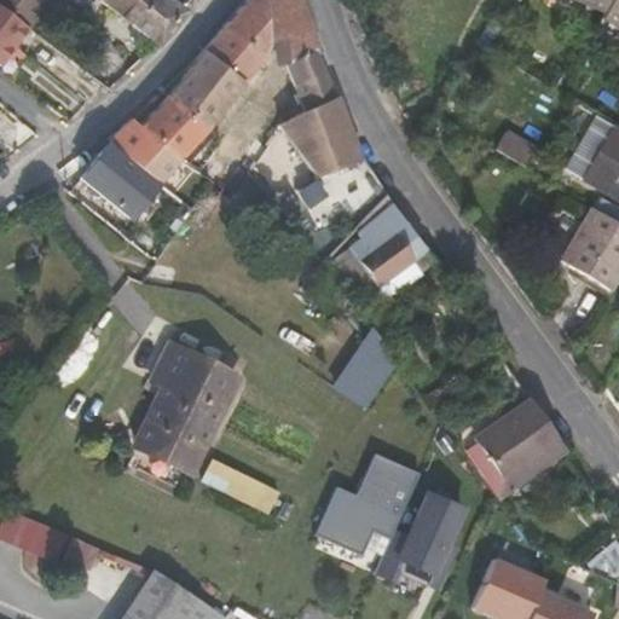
[(0,0),(0,9),(23,27),(44,0),(0,0)]
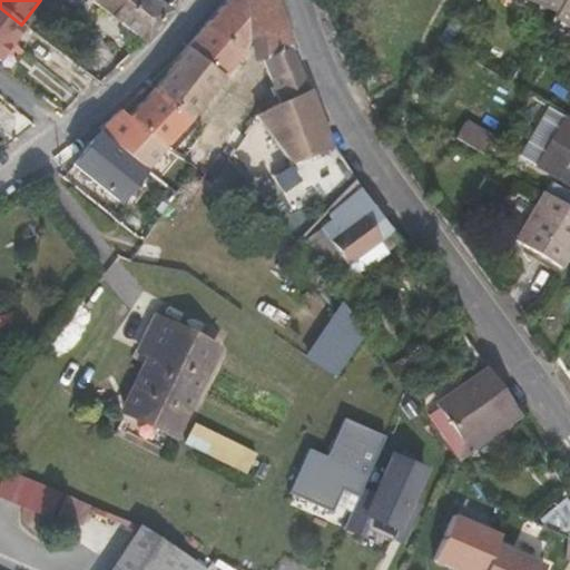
[(169,12),(153,0),(85,0),(146,43),(169,12)]
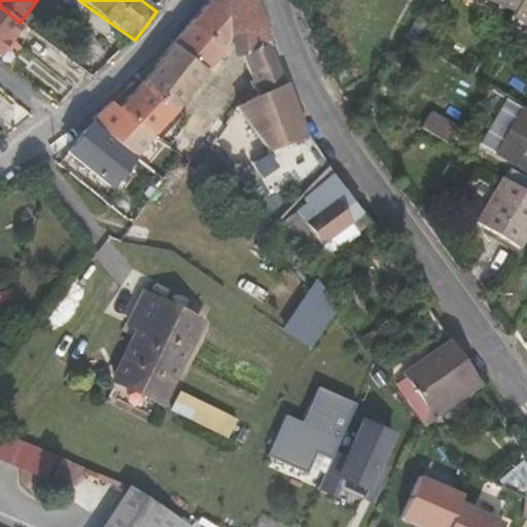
[(212,0),(172,45),(130,97),(164,126),(174,113),(222,51),(221,48),(229,39),(223,0),(212,0)]
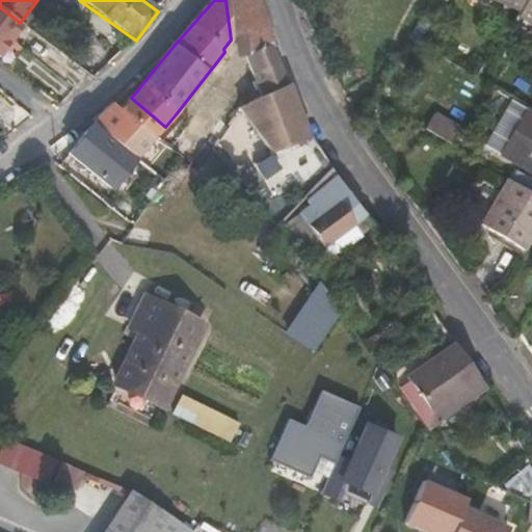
[(225,0),(231,40),(236,60),(244,57),(273,45),(275,45),(260,0),(225,0)]
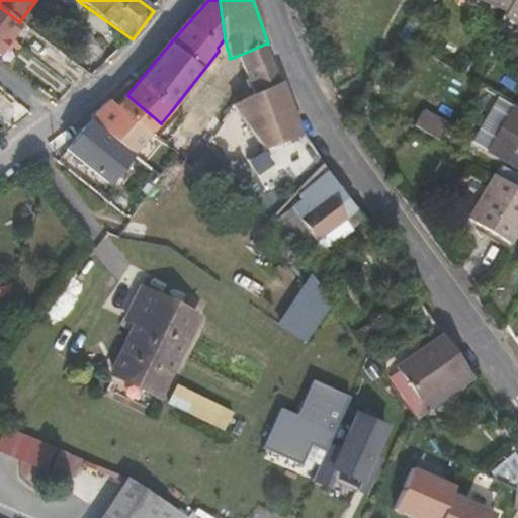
[(517,0),(466,0),(502,15),(500,19),(517,26),(517,0)]
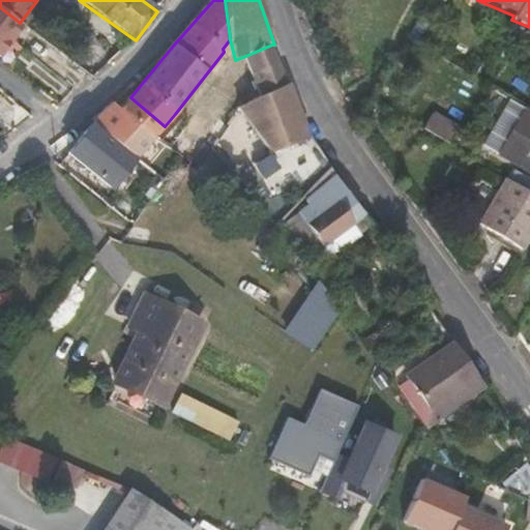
[(0,49),(20,23),(0,7),(0,49)]
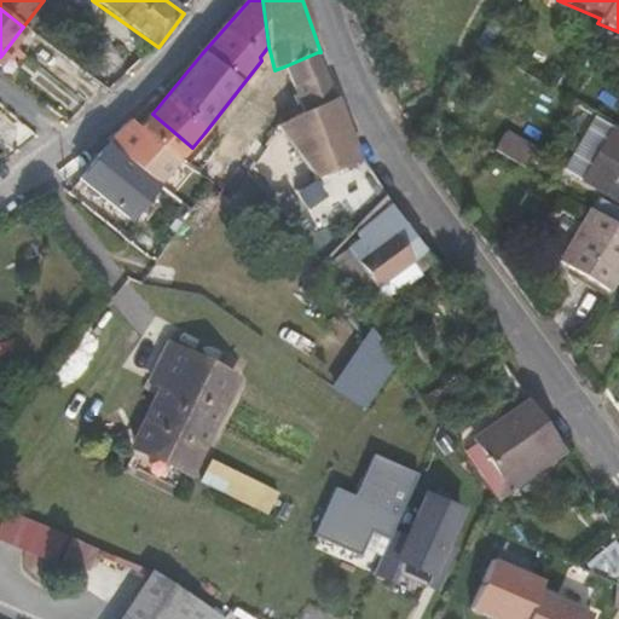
[(350,132),(318,52),(284,67),(306,111),(277,127),(322,184),(364,160),(362,155),(359,156),(350,132)]
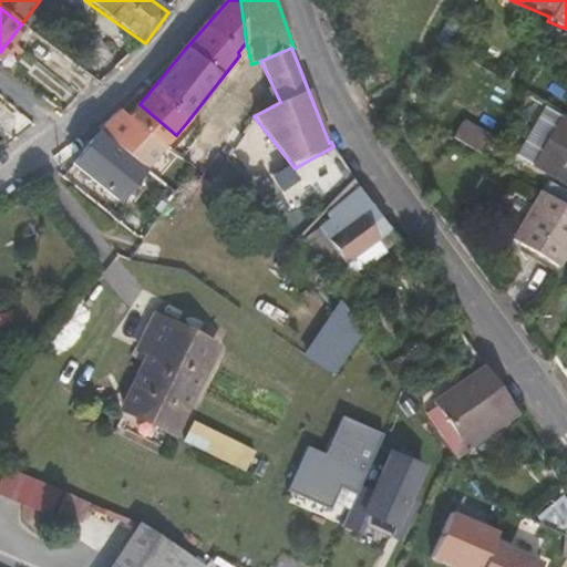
[(120,111),(96,131),(100,133),(145,169),(176,135),(140,104),(129,117),(120,111)]
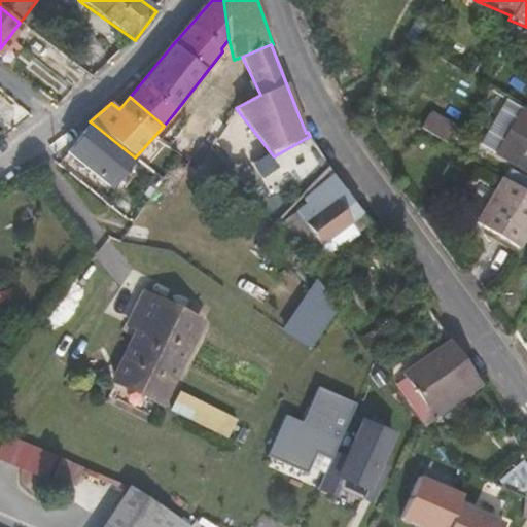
[(492,154),(491,154),(526,175),(526,113),(519,108),(519,109),(503,100),(477,145),(492,154)]
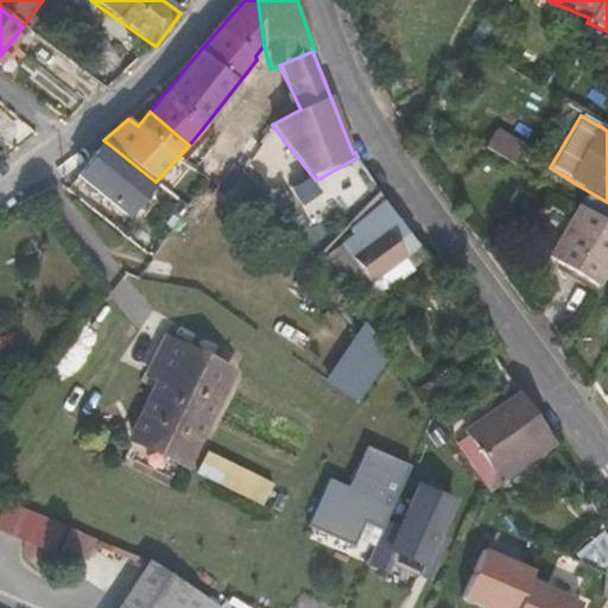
[(486,154),(513,172),(524,154),(495,138),(486,154)]
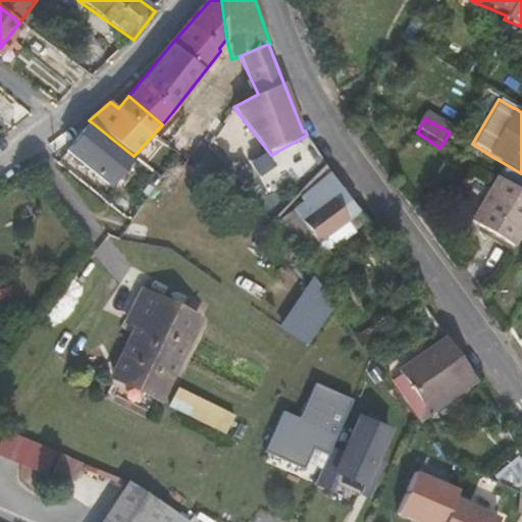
[(110,185),(134,156),(92,122),(68,150),(110,185)]
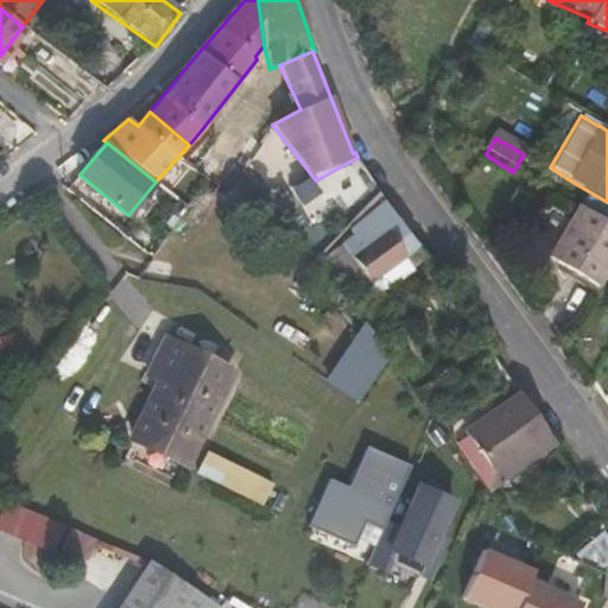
[(242,172),(208,151),(196,170),(228,194),(242,172)]
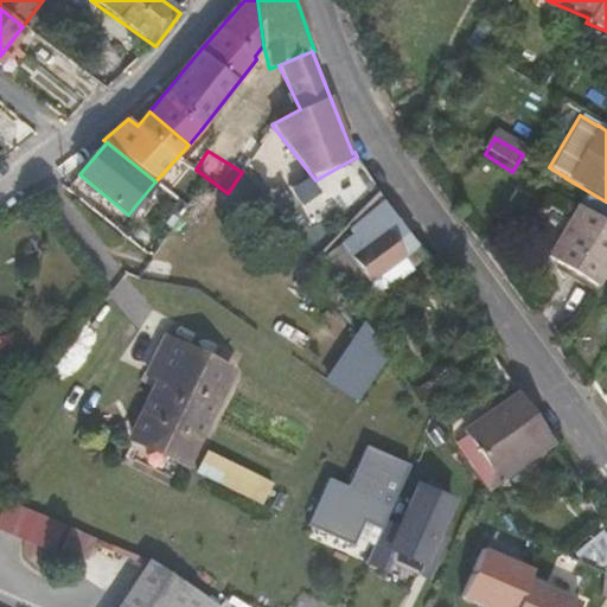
[(379,192),(357,157),(315,180),(351,224),(353,223),(356,227),(385,203),(379,196),(379,192)]
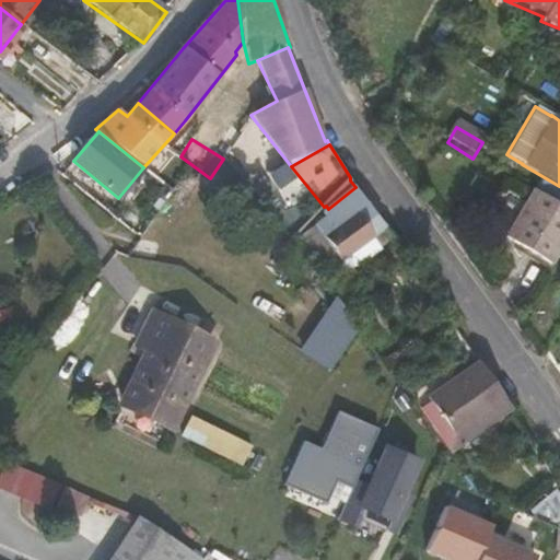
[(331,213),(316,225),(341,259),(385,226),(356,187),(328,209),(331,213)]
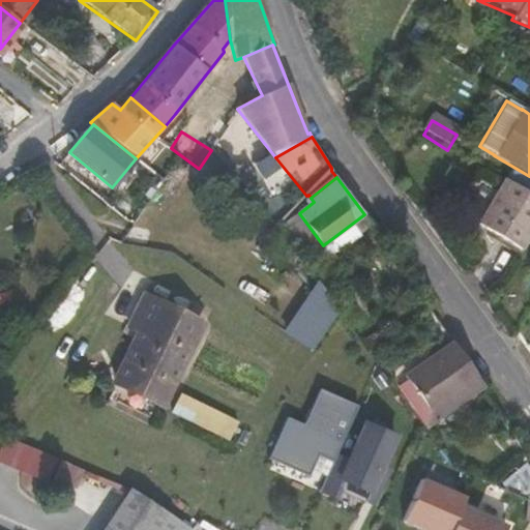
[(529,238),(529,199),(505,184),(479,229),(521,255),(529,238)]
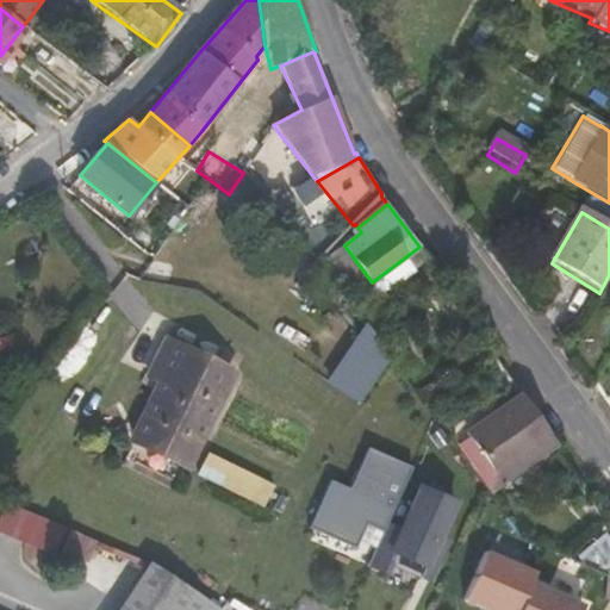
[(331,385),(361,405),(391,359),(368,331),(331,385)]
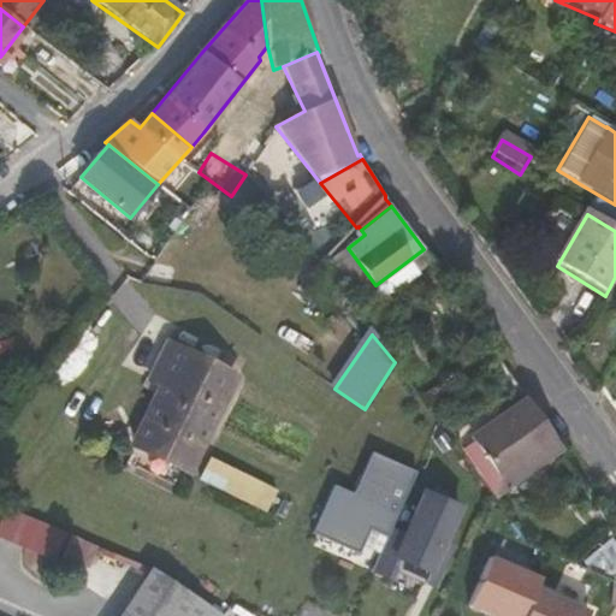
[(148,380),(158,385),(130,444),(184,472),(232,377),(165,344),(148,380)]
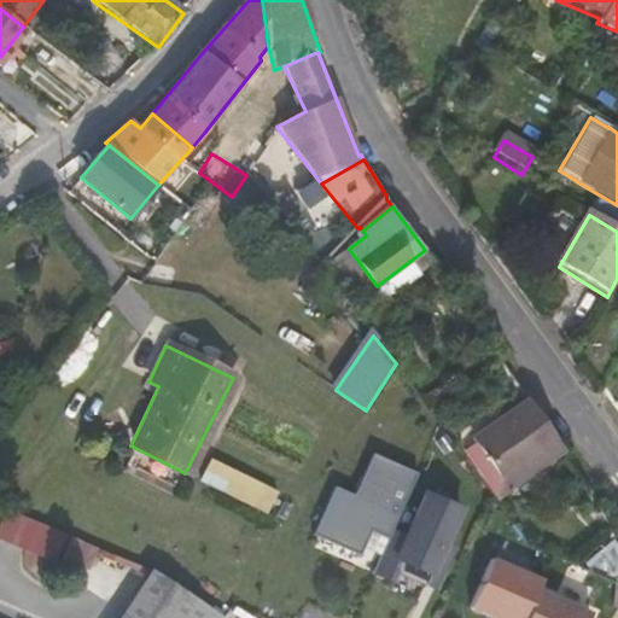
[(530,395),(477,436),(508,481),(563,442),(530,395)]
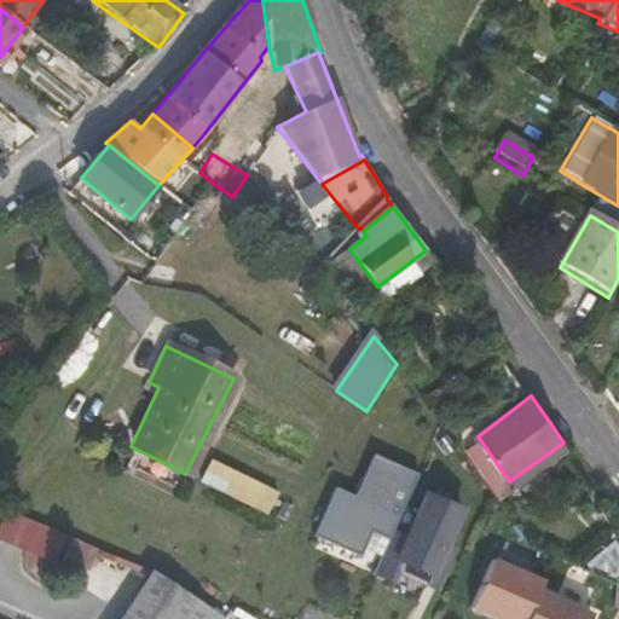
[(563,443),(509,481),(478,437),(460,450),(498,502),(568,451),(563,443)]
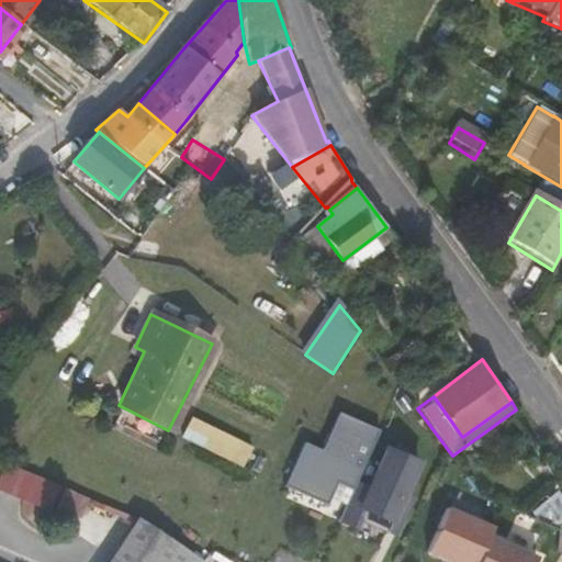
[(339,482),(355,489),(358,481),(381,428),(339,411),(323,449),(304,441),(285,485),(329,504),(339,482)]
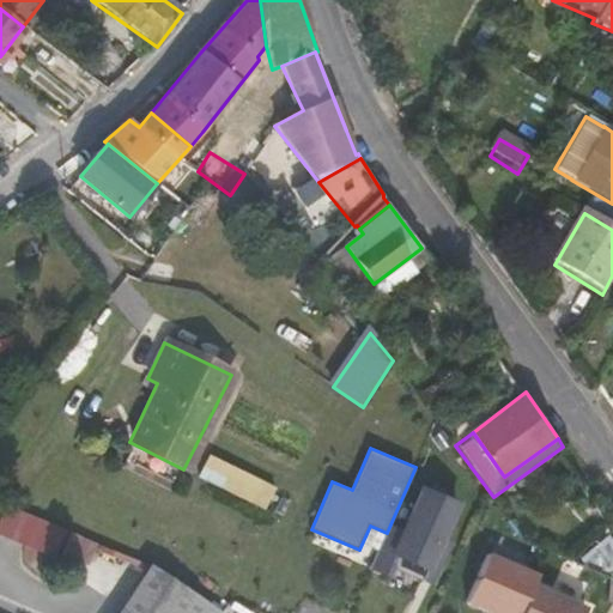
[(246,487),(252,473),(211,454),(201,475),(265,505),(268,498),(246,487)]
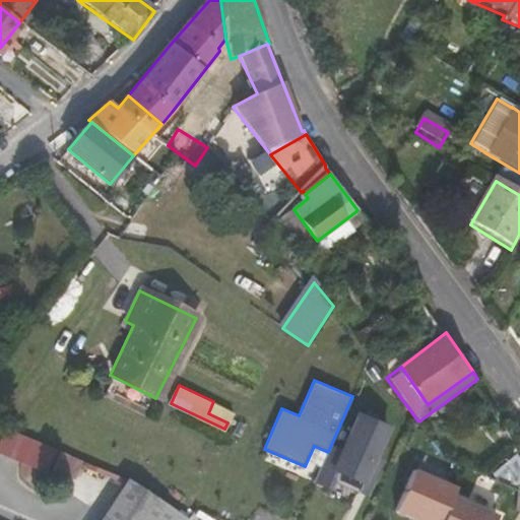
[(376,456),(389,427),(360,413),(343,450),(331,445),(328,452),(316,479),(334,488),(337,480),(361,491),(364,483),(372,488),(383,460),(376,456)]
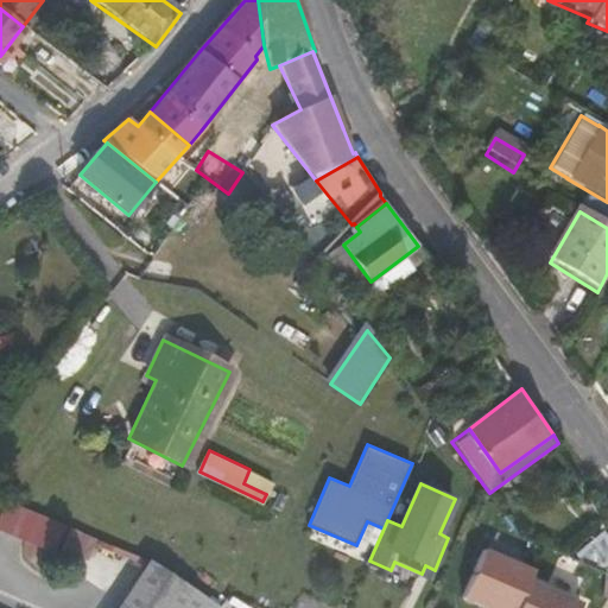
[(20,506),(12,527),(74,552),(83,531),(20,506)]
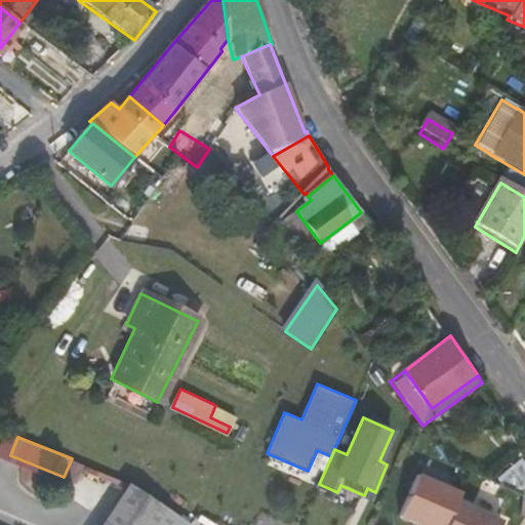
[(67,473),(90,483),(96,468),(73,458),(67,473)]
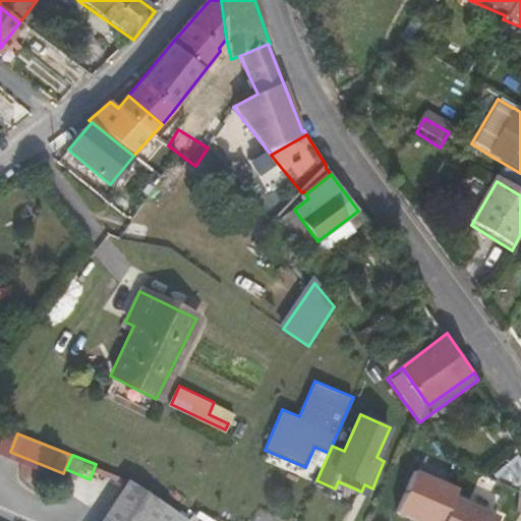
[(443,520),(454,496),(457,487),(414,469),(397,510),(421,520),(443,520)]
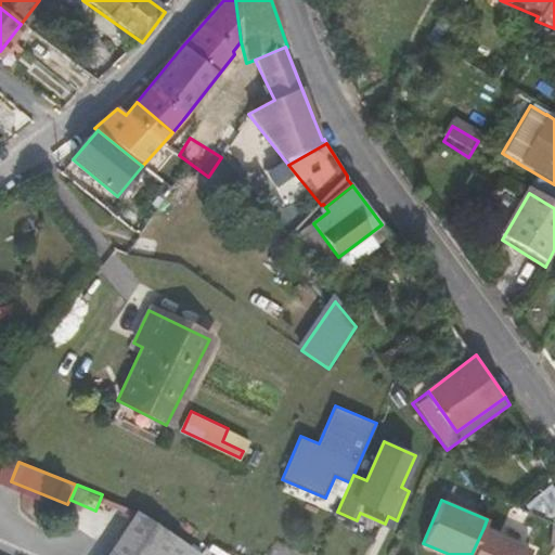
[(156,554),(171,530),(150,517),(126,554),(131,554),(139,543),(156,554)]
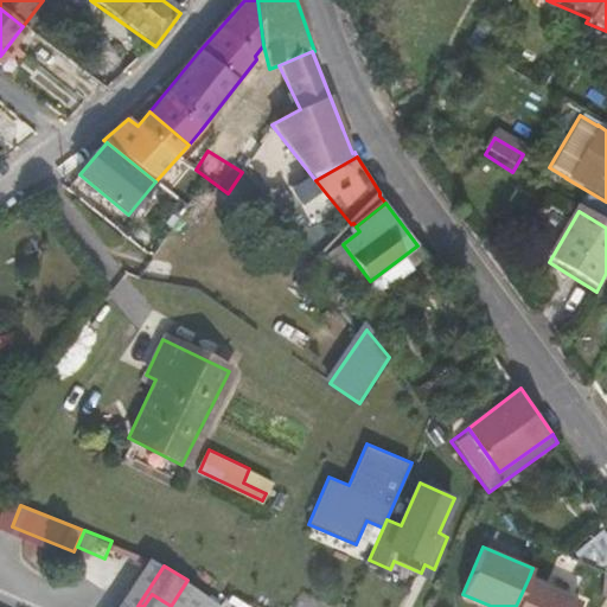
[(576,606),(580,600),(529,577),(516,606),(576,606)]
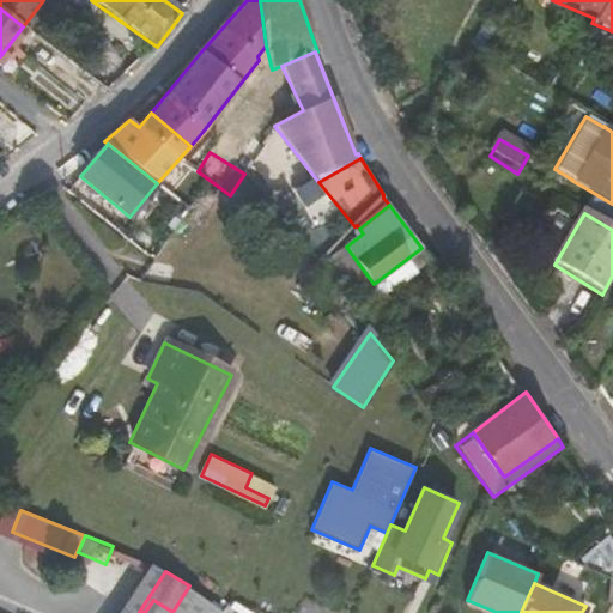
[(223,612),(226,608),(189,586),(173,612),(153,600),(145,612),(223,612)]
